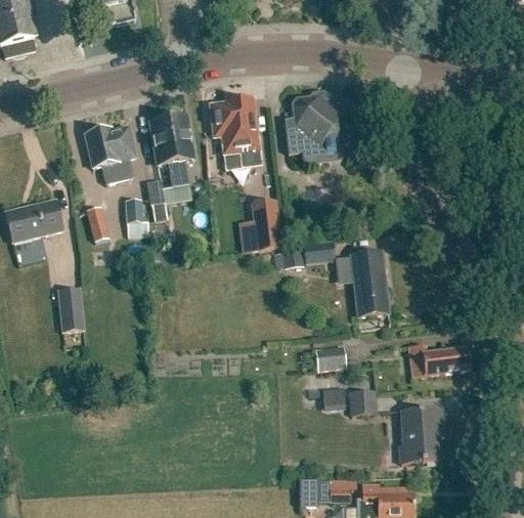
[(0,0),(0,46),(2,46),(4,57),(34,50),(32,39),(37,38),(28,0),(0,0)]
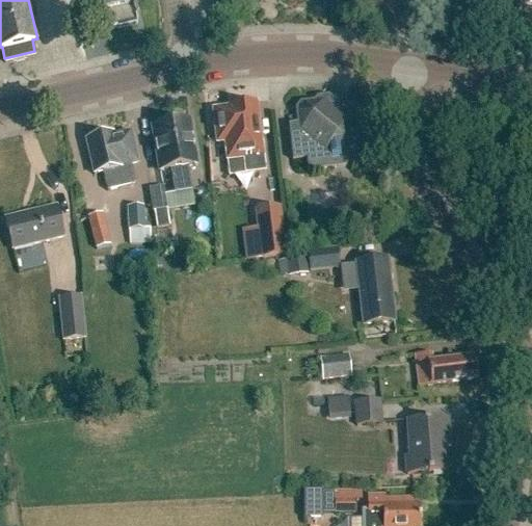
[(96,0),(102,26),(137,18),(133,0),(96,0)]
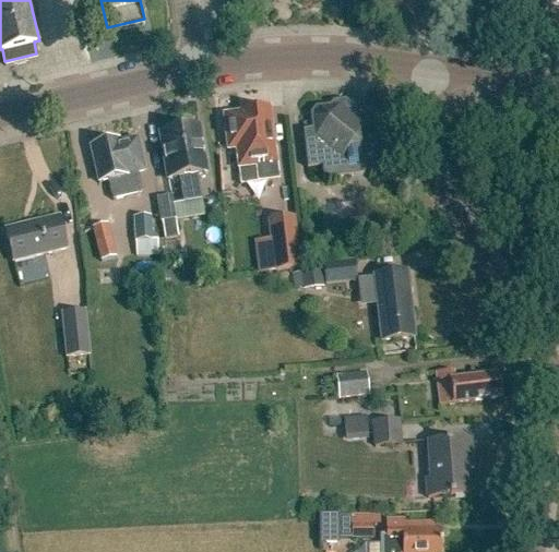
[(314,103),(309,109),(310,126),(302,127),(308,164),(321,162),(323,176),(377,168),(372,133),(368,133),(367,124),(368,124),(367,116),(360,110),(355,110),(354,103),(345,95),(332,97),(329,100),(329,102),(318,104),(318,102),(314,103)]
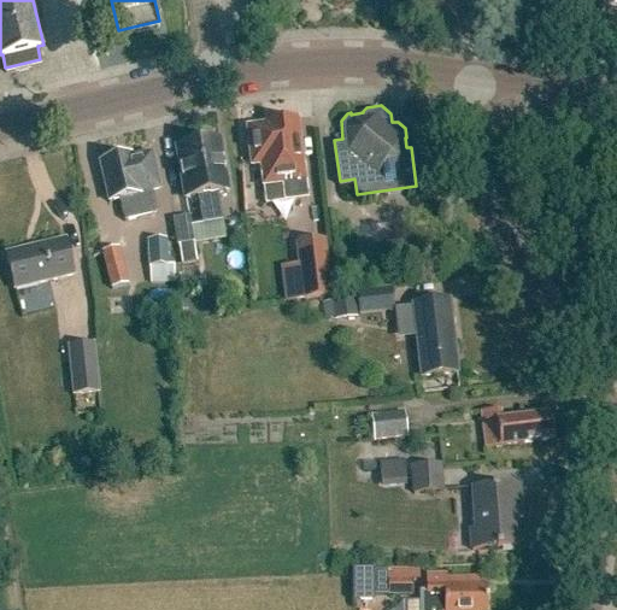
[(265,121),(247,123),(252,160),(262,159),(265,199),(306,194),(295,113),(265,117),(265,121)]
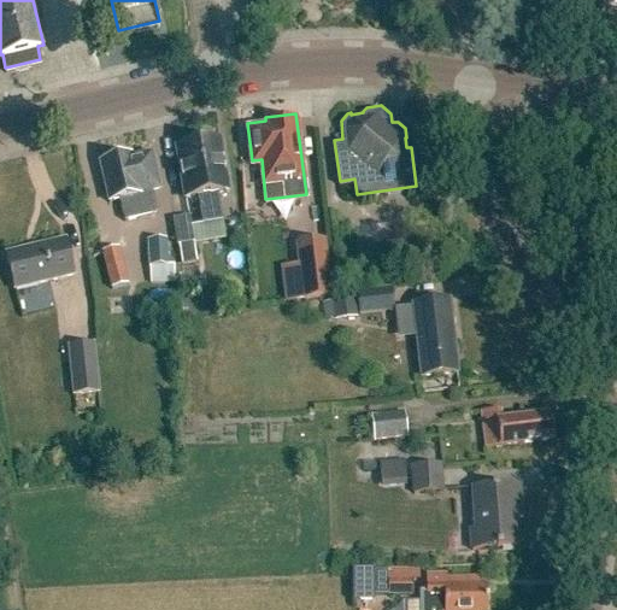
[(222,216),(217,188),(227,187),(217,136),(177,144),(186,194),(197,192),(201,220),(222,216)]
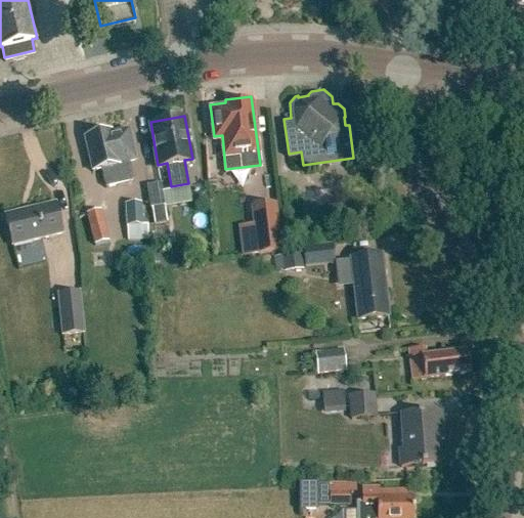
[(129,159),(135,157),(128,126),(112,130),(111,128),(84,134),(92,168),(101,166),(105,184),(133,177),(129,159)]
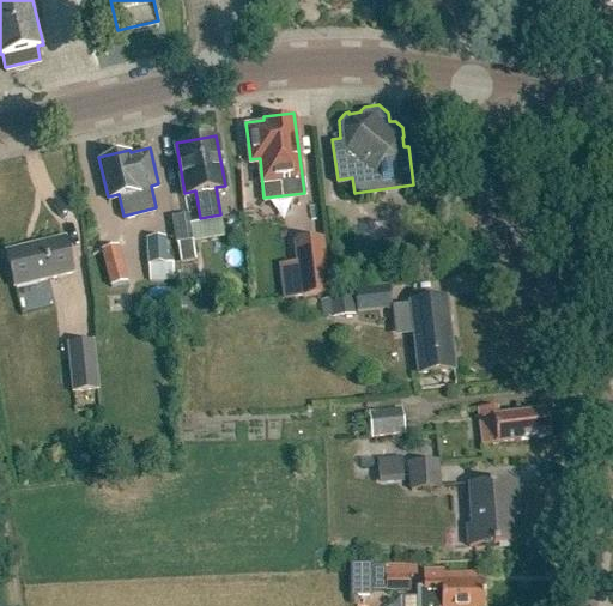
[(188,210),(171,213),(175,238),(177,238),(180,258),(195,255),(188,210)]
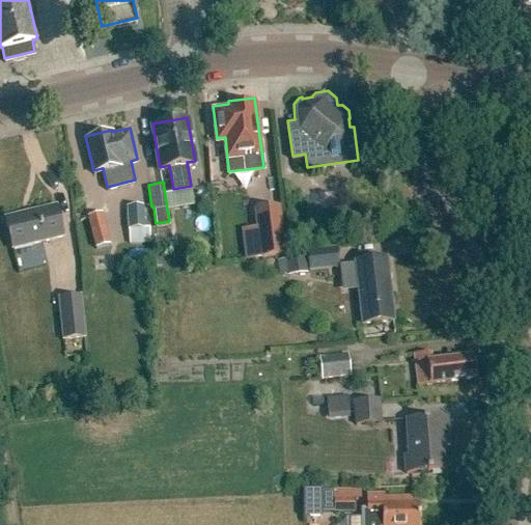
[(56,201),(5,214),(12,245),(63,232),(56,201)]
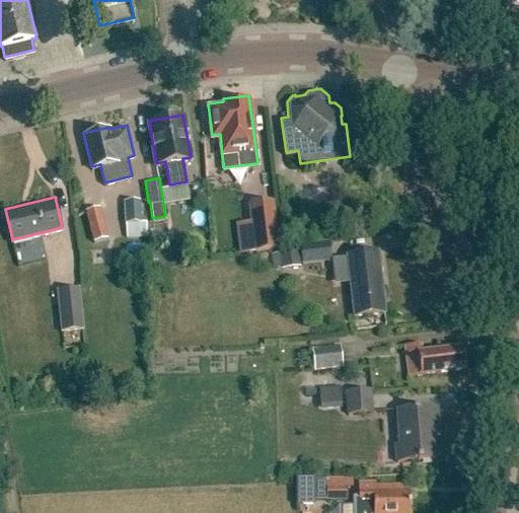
[(126,220),(141,219),(139,197),(124,198),(126,220)]
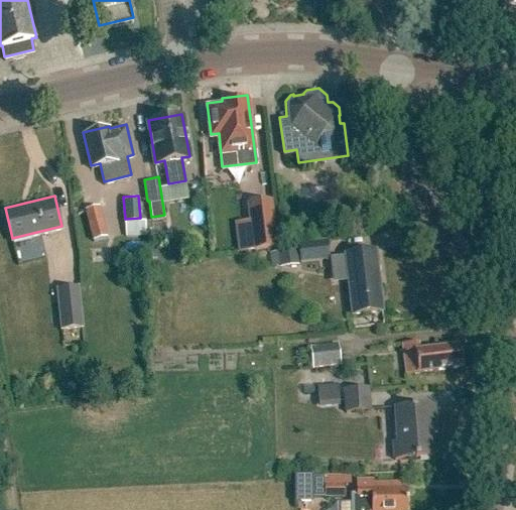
[(276,243),(271,201),(248,203),(253,245),(276,243)]
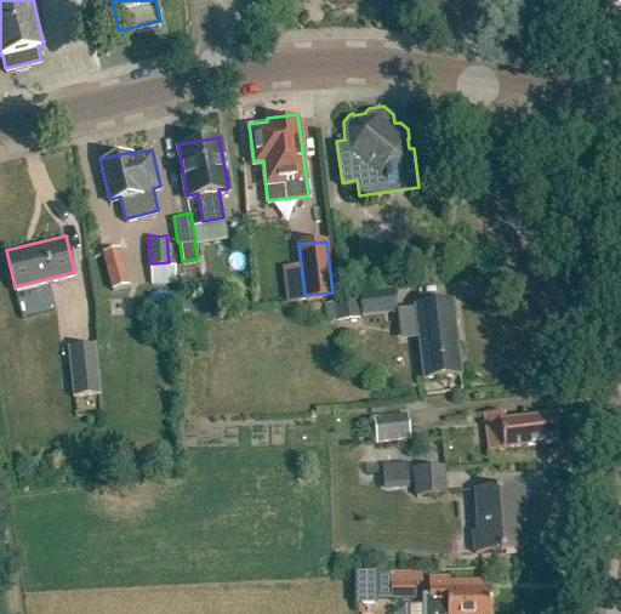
[(112,285),(127,282),(119,244),(102,249),(112,285)]
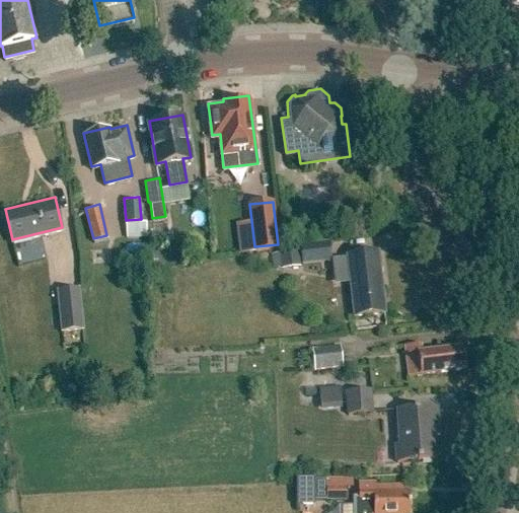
[(300,241),(302,261),(330,257),(327,238),(300,241)]
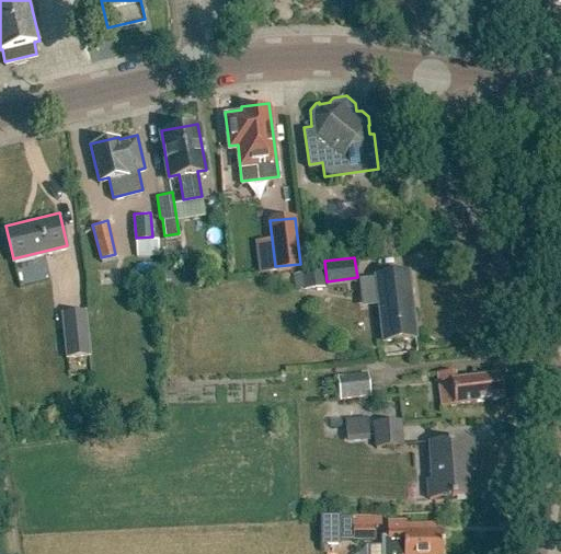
[(408,268),(375,273),(382,338),(415,334),(408,268)]
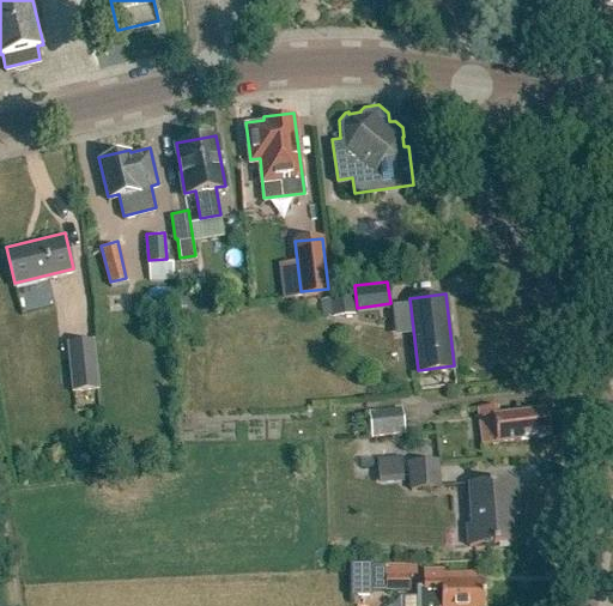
[(98,386),(93,335),(66,339),(72,388),(98,386)]
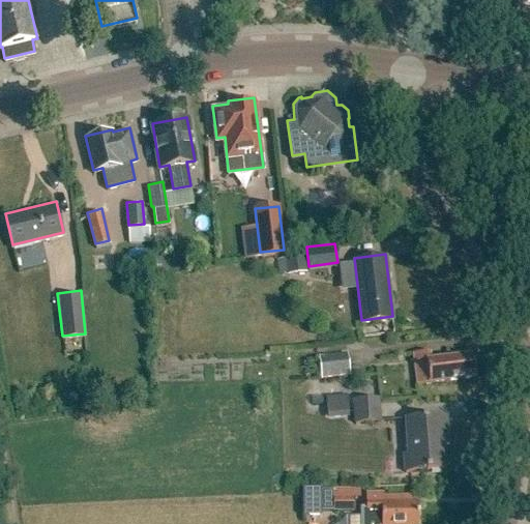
[(430,348),(413,350),(416,381),(475,374),(472,352),(431,357),(430,348)]
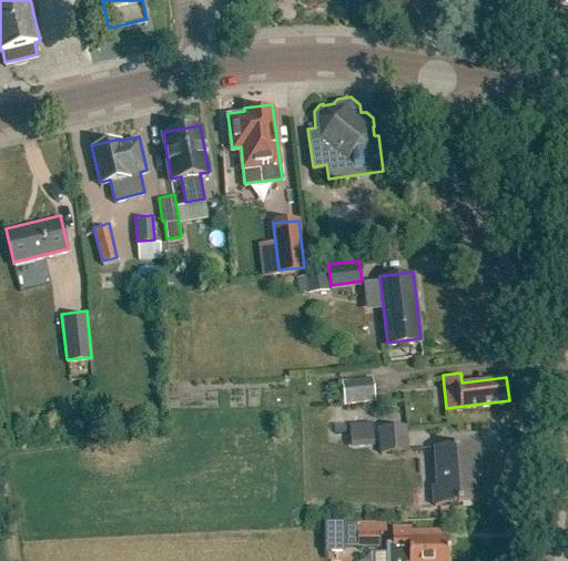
[(341,378),(344,400),(374,397),(372,375),(341,378)]
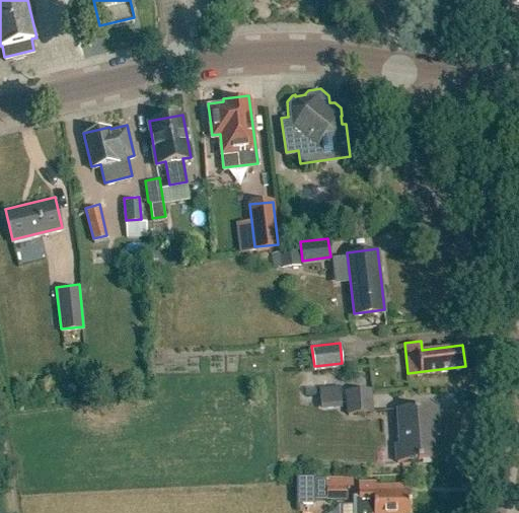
[(340,383),(319,384),(320,406),(341,405),(340,383)]
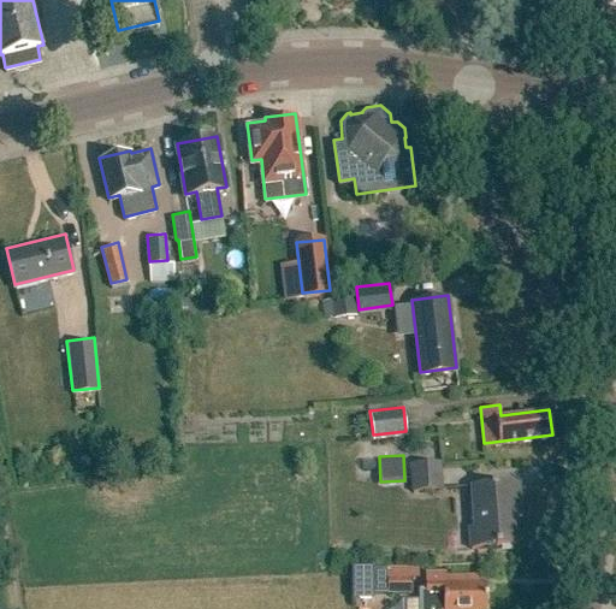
[(439,459),(412,460),(413,488),(440,486),(439,459)]
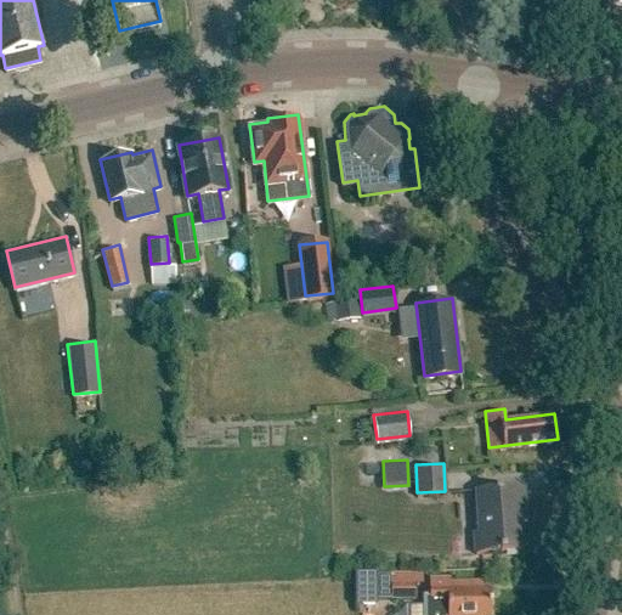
[(476,486),(480,528),(474,529),(475,549),(521,546),(518,503),(522,503),(521,484),(476,486)]
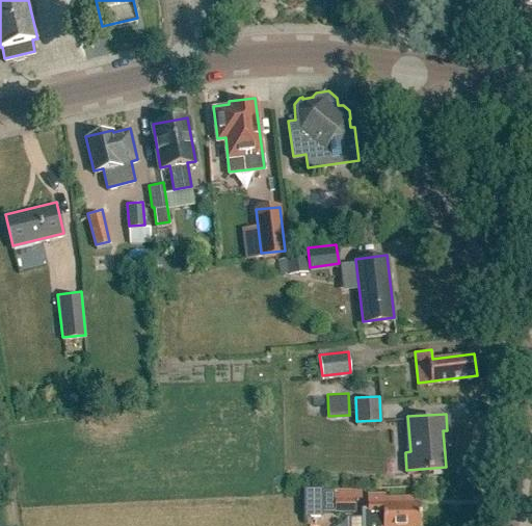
[(408,494),(383,495),(383,491),(367,491),(367,509),(363,509),(364,524),(364,525),(379,525),(380,524),(382,524),(382,525),(419,525),(420,500),(408,500),(408,494)]
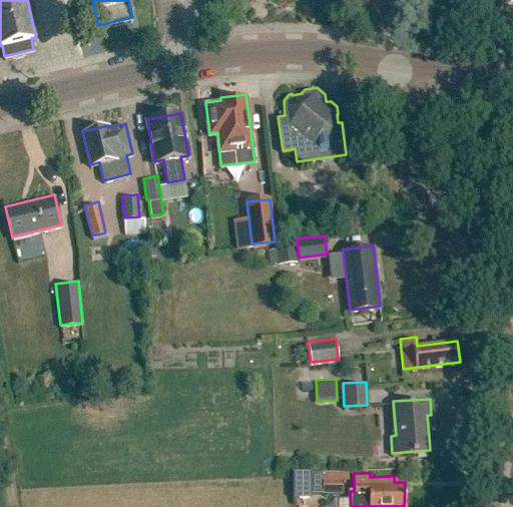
[(343,477),(322,477),(322,491),(343,490),(343,477)]
